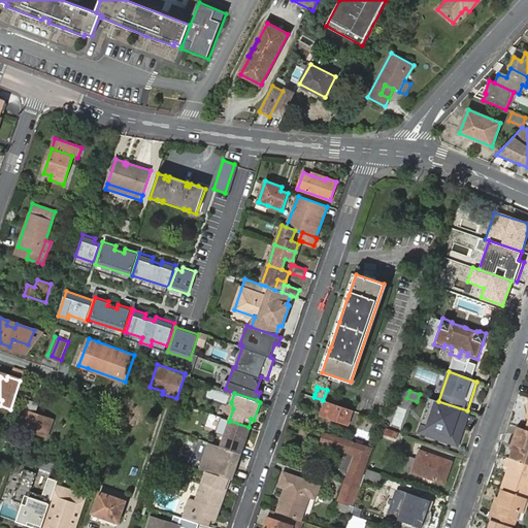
[(438,401),(429,398),(424,414),(431,417),(425,433),(457,444),(462,432),(460,431),(467,410),(438,401)]
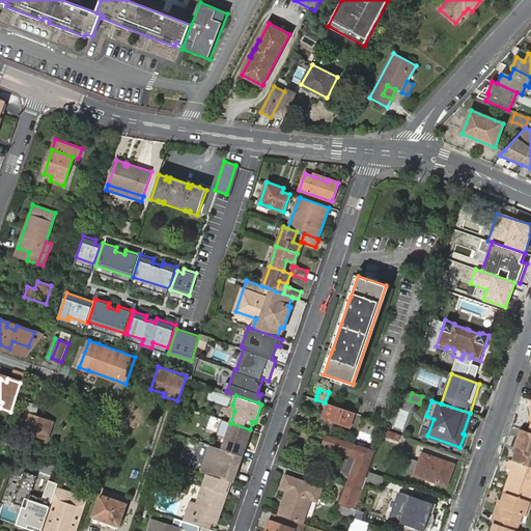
[(27,410),(38,413),(40,404),(29,401),(27,410)]
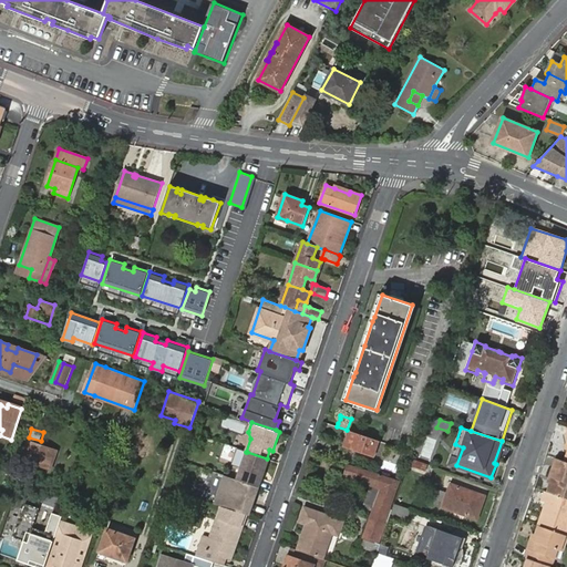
[(374,454),(379,441),(350,431),(344,446),(373,456),(374,454)]
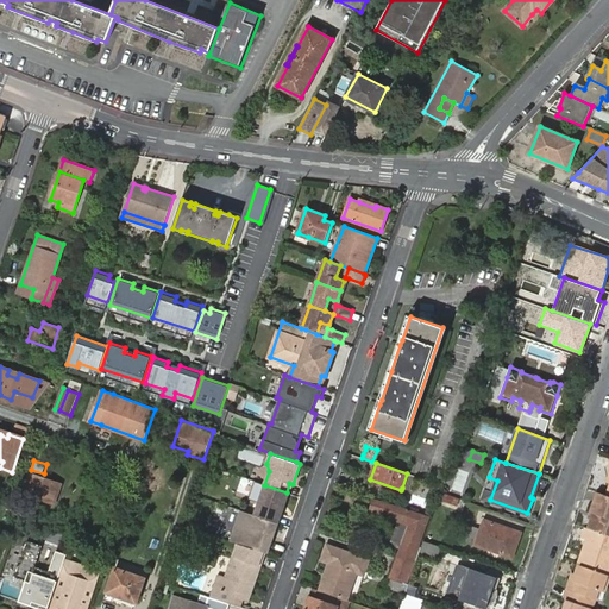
[(412,488),(415,476),(407,473),(402,488),(410,490),(412,488)]
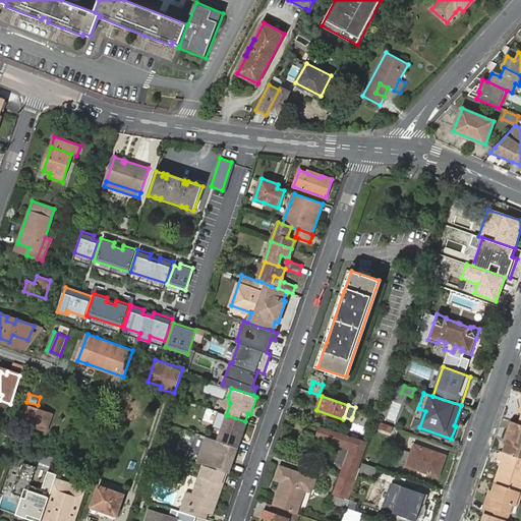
[(47,430),(52,415),(24,406),(19,421),(47,430)]
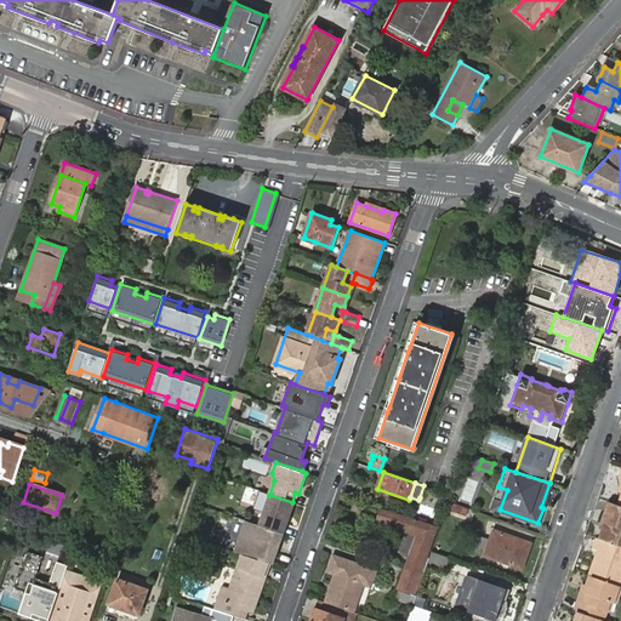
[(427,493),(429,488),(423,485),(420,497),(425,500),(427,493)]
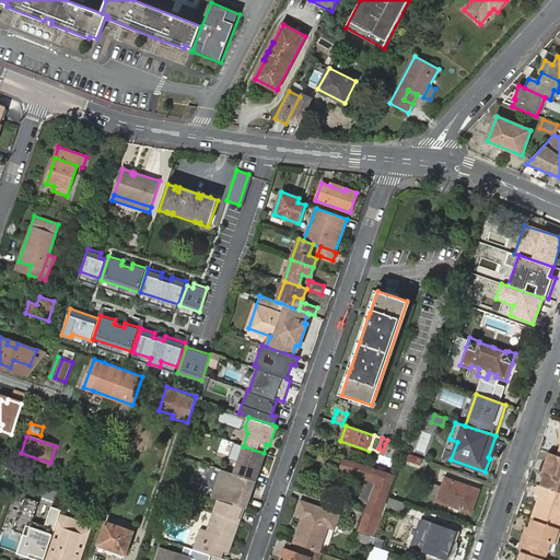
[(451,459),(457,442),(450,439),(443,457),(451,459)]
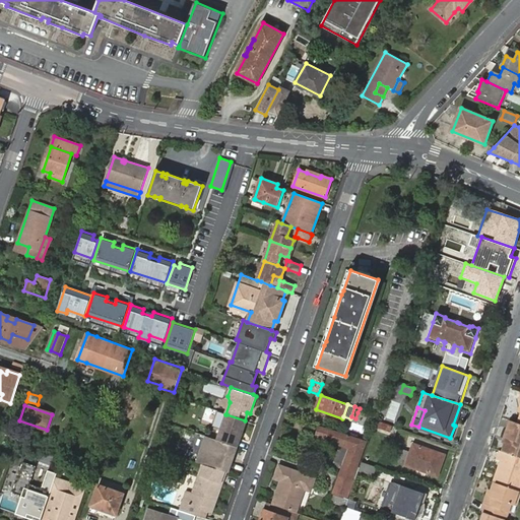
[(376,419),(378,414),(367,411),(365,415),(376,419)]
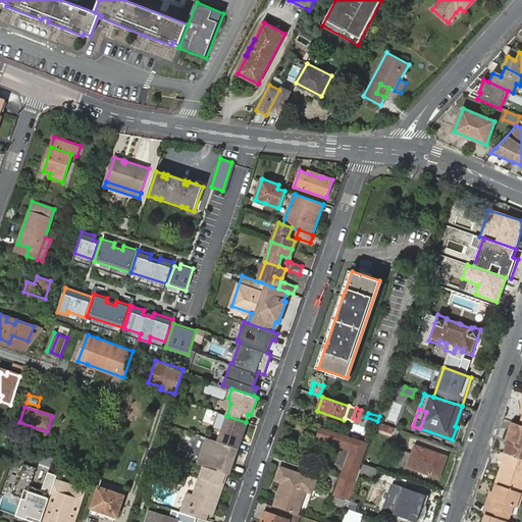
[(246,422),(227,416),(218,441),(239,449),(248,423),(246,422)]
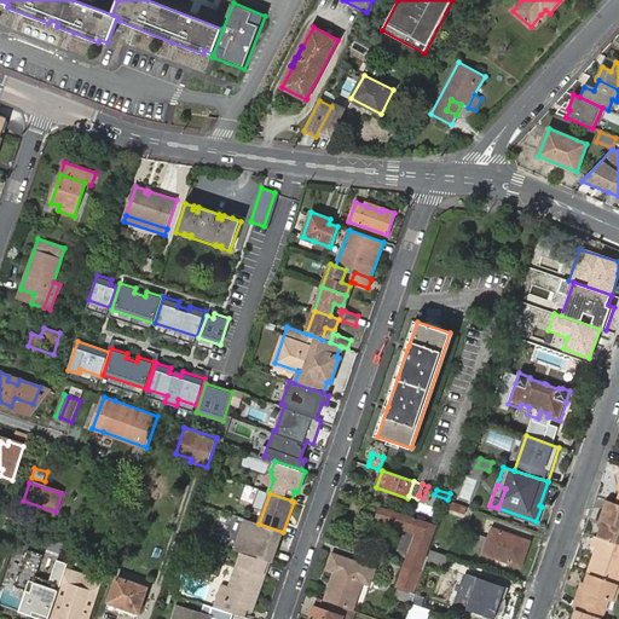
[(467,508),(447,501),(445,508),(464,515),(467,508)]
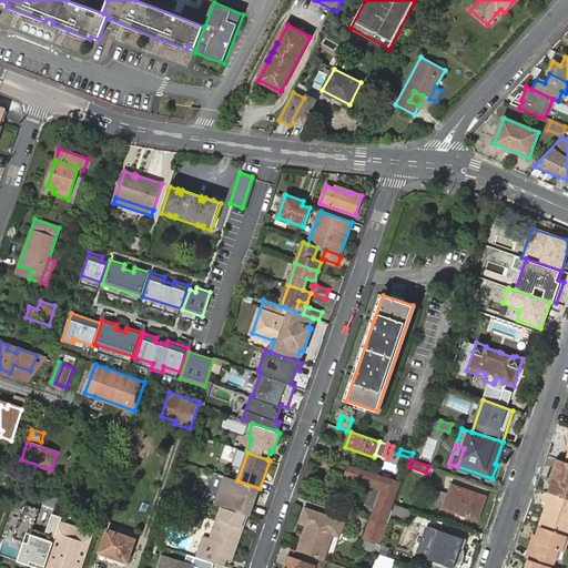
[(549,493),(567,499),(567,462),(558,459),(551,478),(555,478),(553,484),(549,493)]
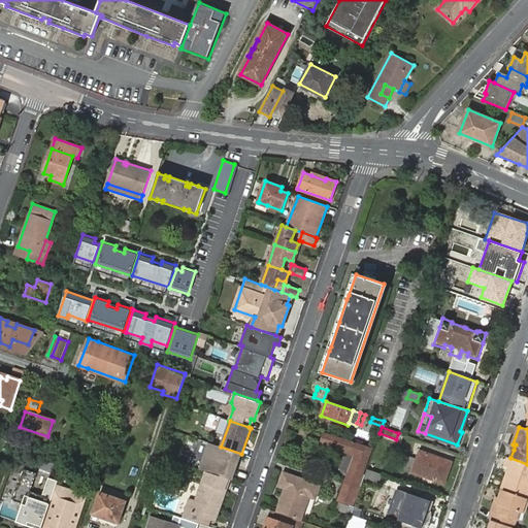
[(360,488),(361,488),(364,481),(365,475),(362,474),(371,448),(324,432),(320,443),(345,452),(342,461),(343,461),(340,469),(349,472),(345,483),(360,488)]
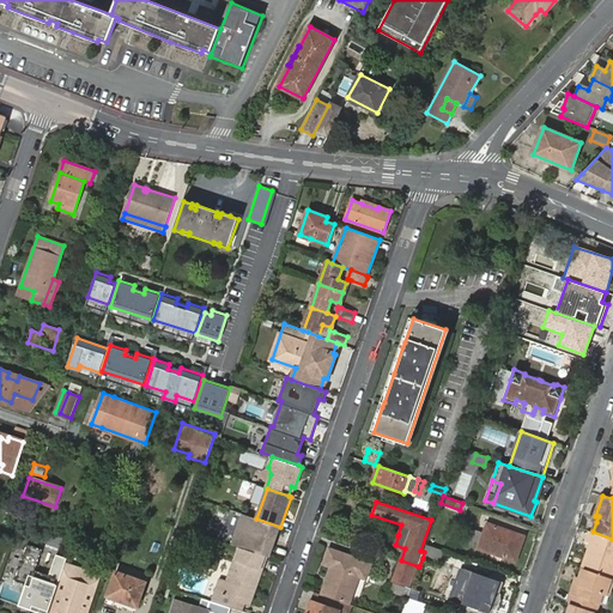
[(256,519),(244,514),(234,546),(240,547),(267,556),(271,557),(280,527),(256,519)]
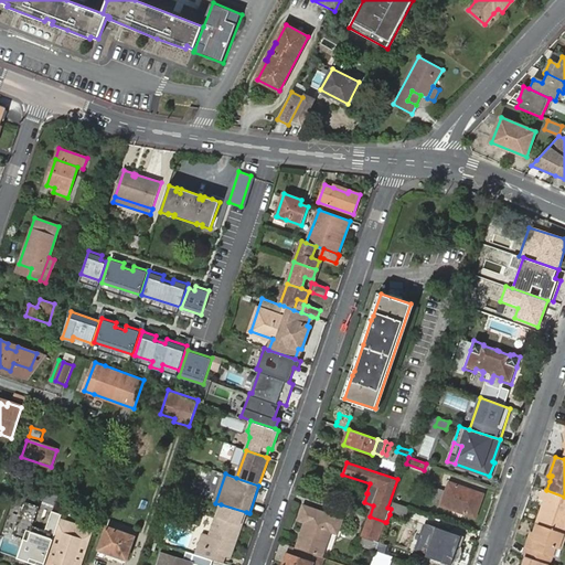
[(483,494),(449,482),(446,492),(438,489),(434,502),(441,505),(476,516),(483,494)]
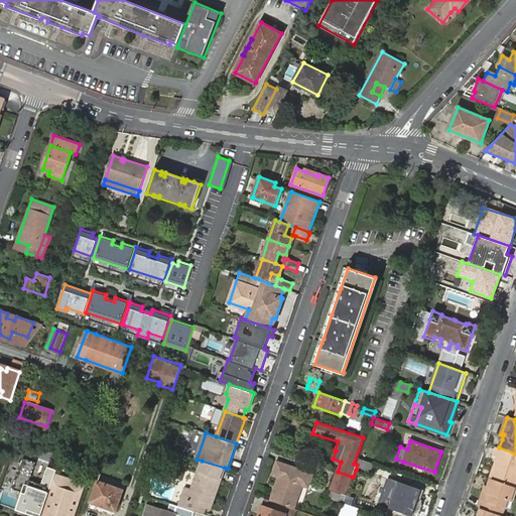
[(493,479),(515,487),(515,454),(499,447),(496,446),(493,456),(497,457),(490,478),(493,479)]
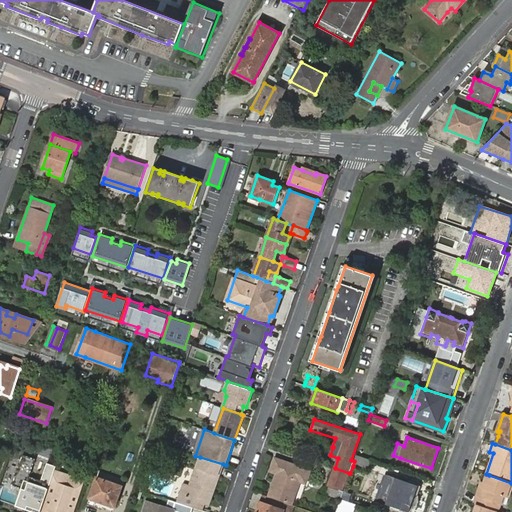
[(371,460),(356,455),(354,461),(353,466),(368,470),(371,460)]
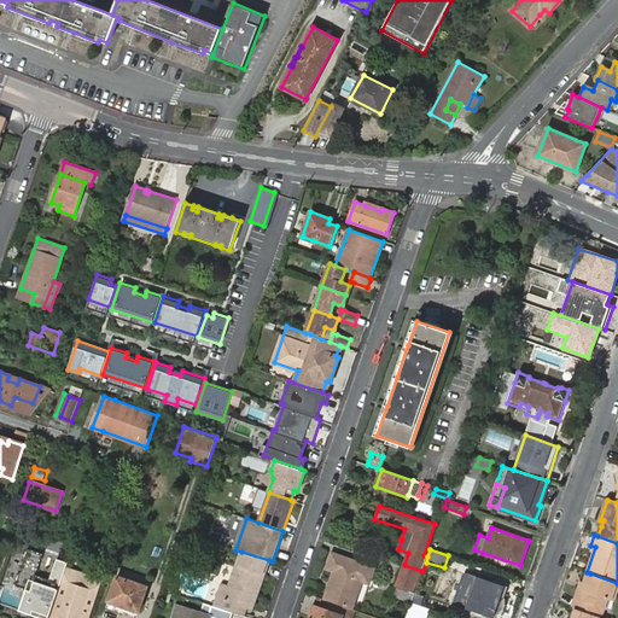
[(269,560),(242,552),(237,564),(225,599),(217,596),(214,607),(232,612),(243,616),(246,607),(252,608),(264,573),(269,560)]
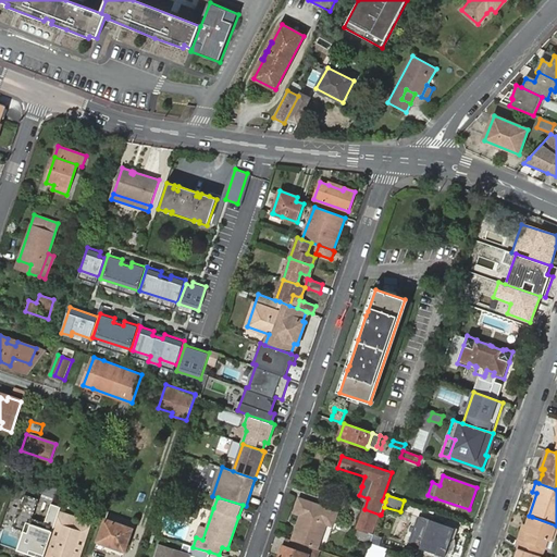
[(310,546),(317,548),(326,523),(333,525),(337,512),(299,498),(295,512),(301,515),(298,523),(300,524),(298,531),(296,530),(293,540),(310,546)]
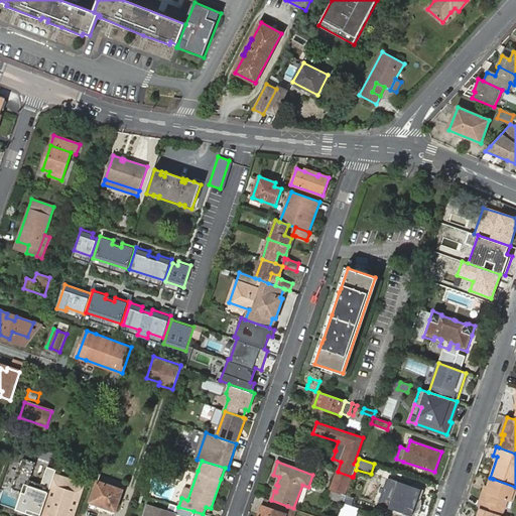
[(40,489),(24,483),(16,509),(36,515),(40,515),(54,477),(56,470),(47,467),(40,489)]
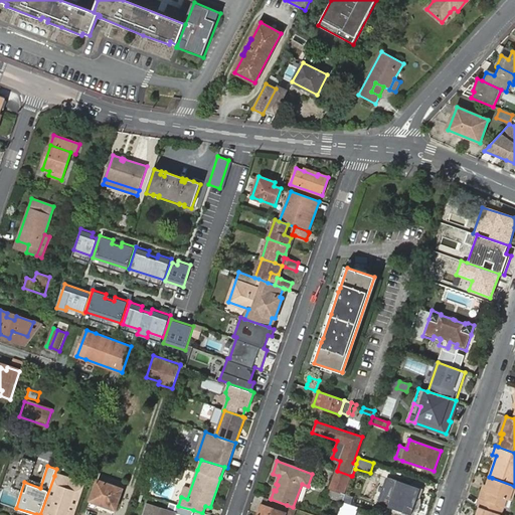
[(343,502),(345,494),(351,476),(337,471),(328,497),(343,502)]
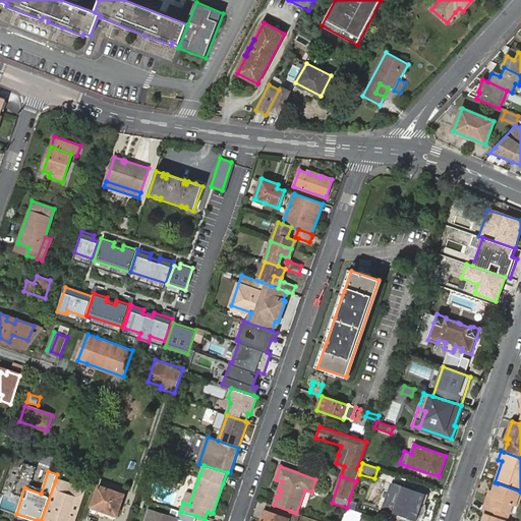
[(75,520),(85,489),(56,480),(55,481),(52,489),(47,506),(41,520),(75,520)]
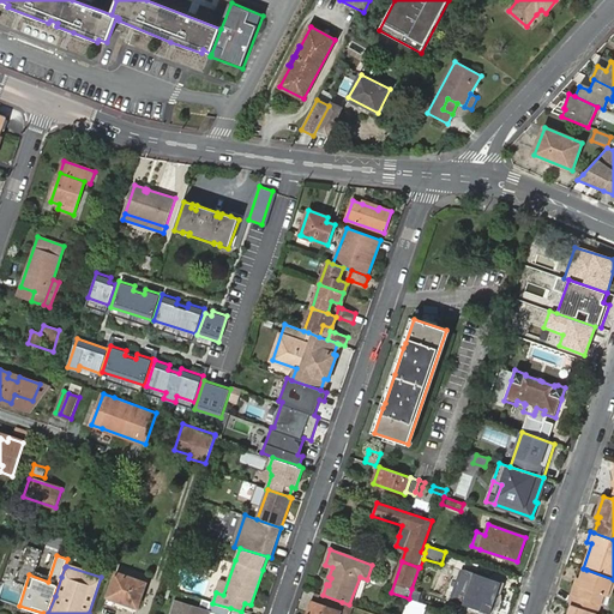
[(474,572),(464,569),(453,601),(462,605),(489,613),(493,607),(494,605),(498,594),(501,582),(474,572)]
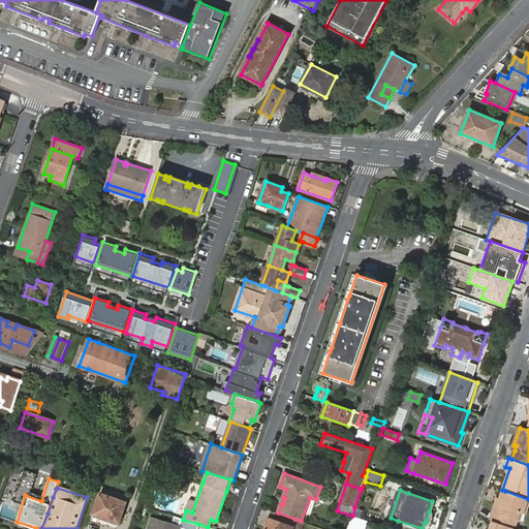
[(497,499),(496,503),(500,505),(505,491),(502,490),(499,500),(497,499)]
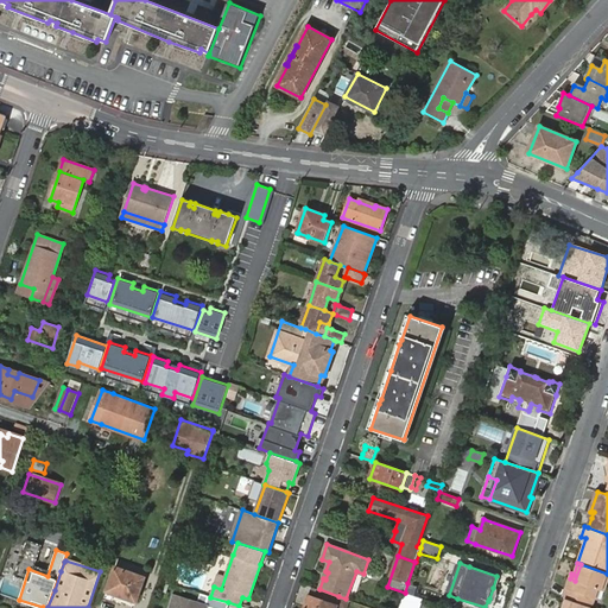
[(567,589),(563,597),(565,599),(591,607),(594,599),(597,589),(601,590),(607,574),(581,564),(575,581),(570,578),(567,589)]
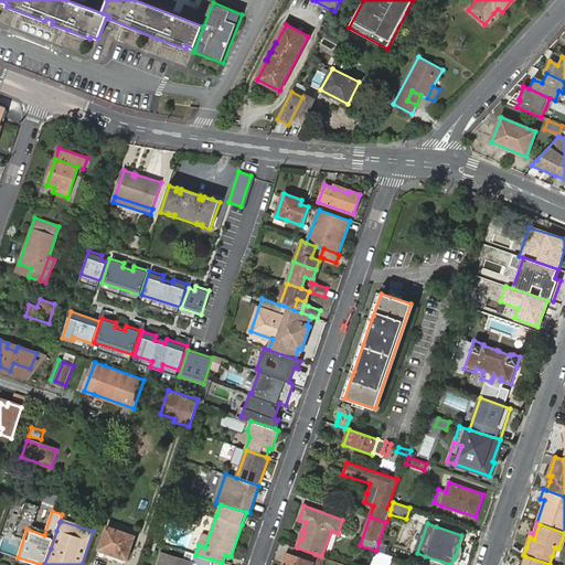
[(98,548),(126,558),(134,536),(107,526),(98,548)]
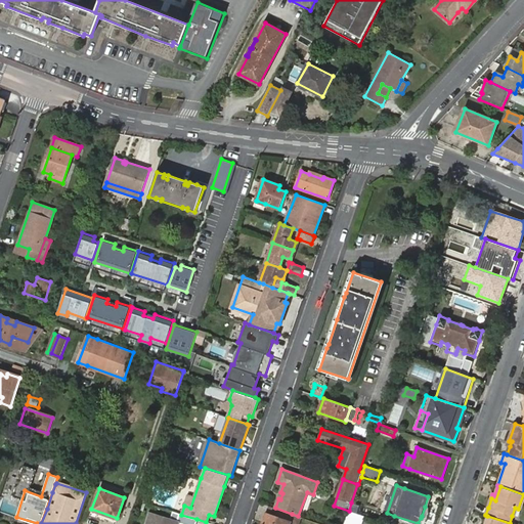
[(349,511),(358,514),(361,506),(351,503),(349,511)]
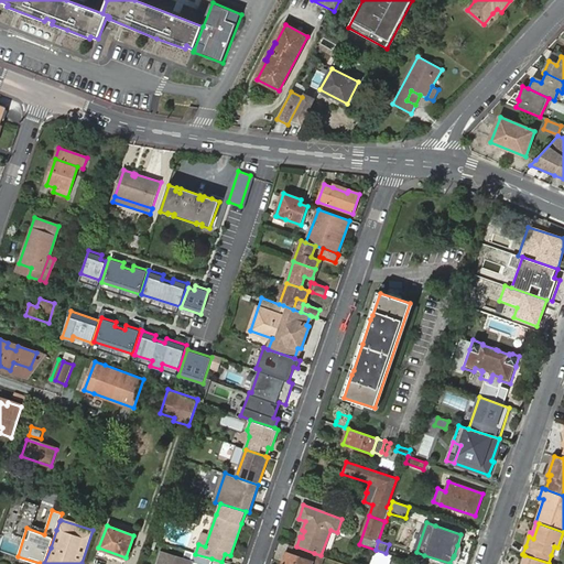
[(296,546),(294,546),(291,554),(286,553),(282,563),(311,563),(313,562),(312,561),(314,553),(296,546)]
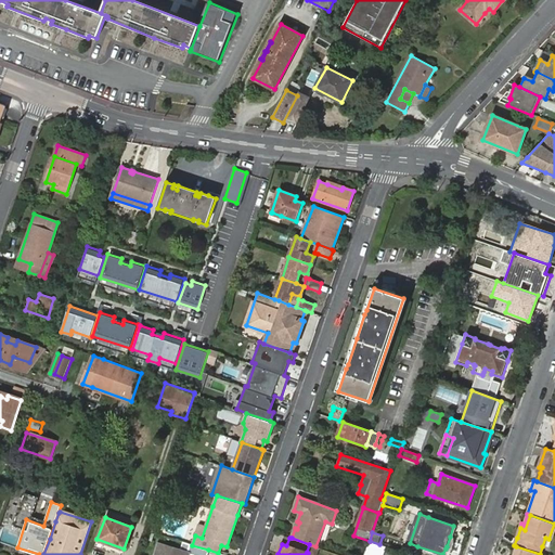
[(383,554),(386,546),(379,544),(370,541),(364,554),(383,554)]
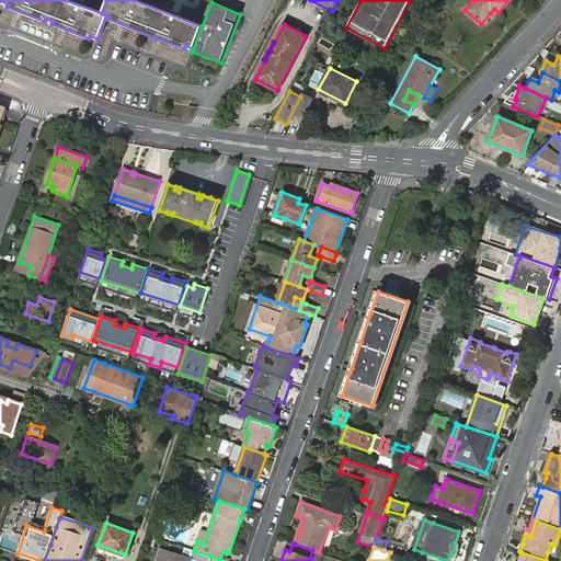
[(194,551),(185,548),(183,556),(161,549),(158,559),(157,560),(189,560),(190,559),(197,560),(208,560),(210,556),(194,551)]
